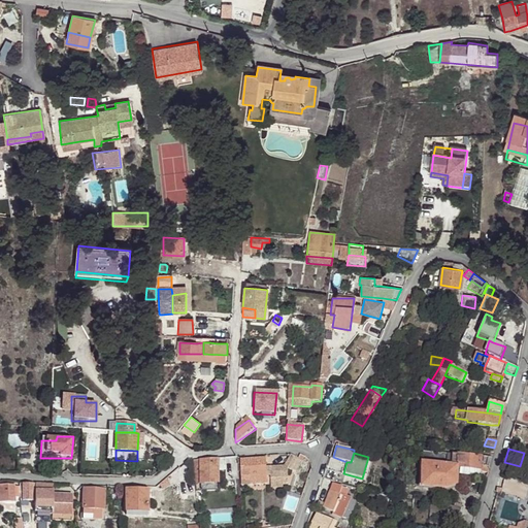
[(24,455),(15,454),(17,467),(25,467),(24,455)]
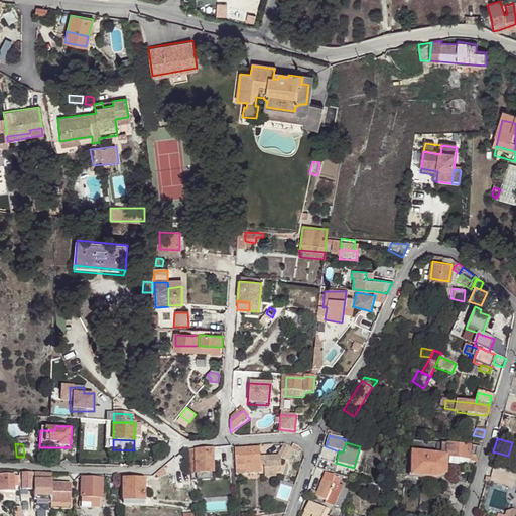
[(446,444),(435,443),(434,456),(444,457),(446,444)]
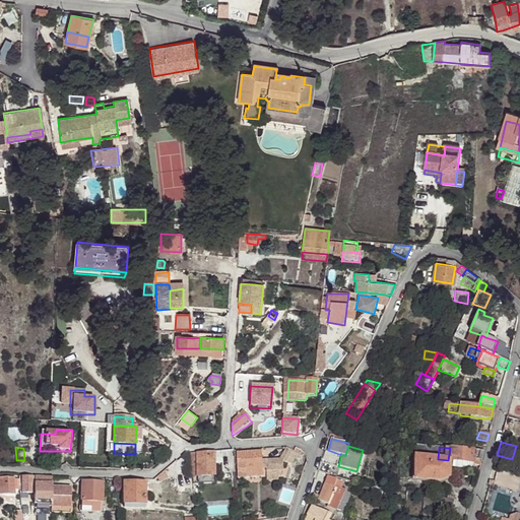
[(302,452),(298,449),(297,448),(294,452),(285,463),(293,467),(302,452)]
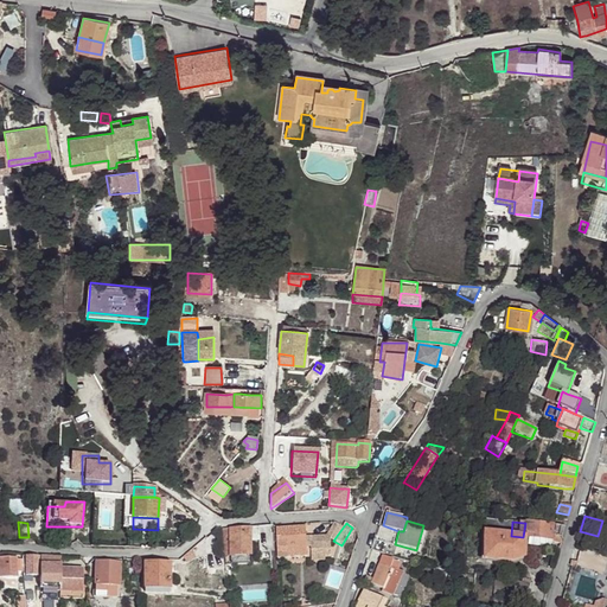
[(553,525),(525,523),(523,537),(541,538),(550,540),(551,535),(553,525)]
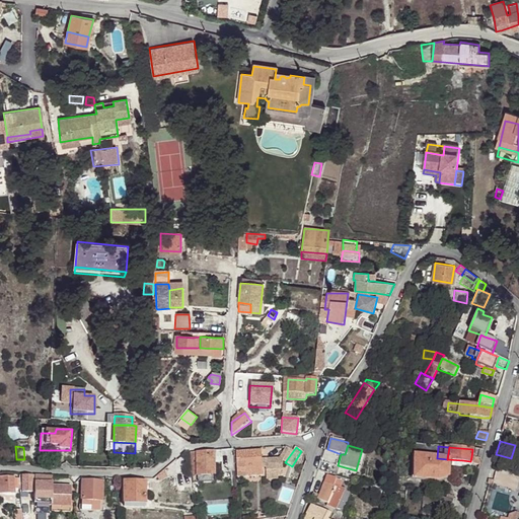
[(293,451),(286,448),(279,459),(285,462),(293,451)]
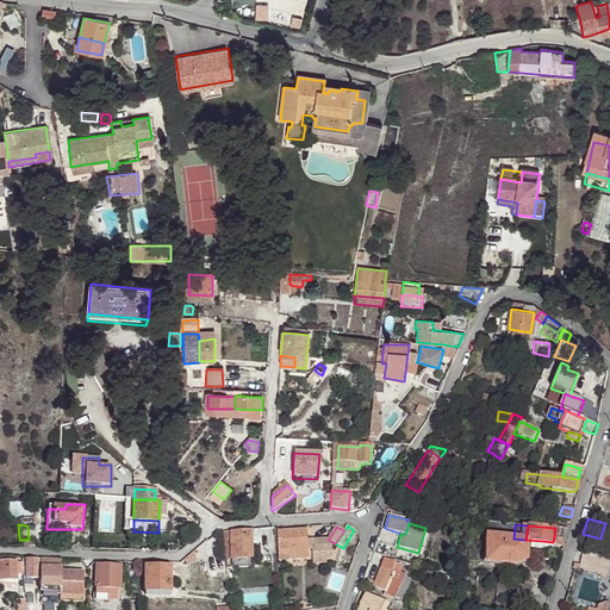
[(273,540),(273,530),(226,533),(226,540),(231,540),(231,539),(253,537),(263,536),(265,541),(273,540)]
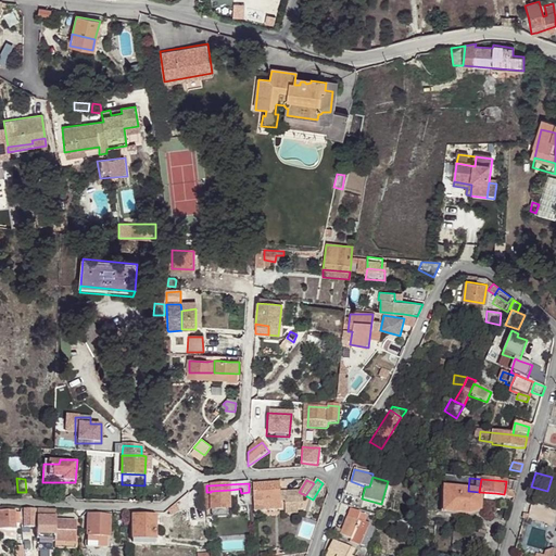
[(279,483),(253,485),(255,513),(281,510),(279,483)]
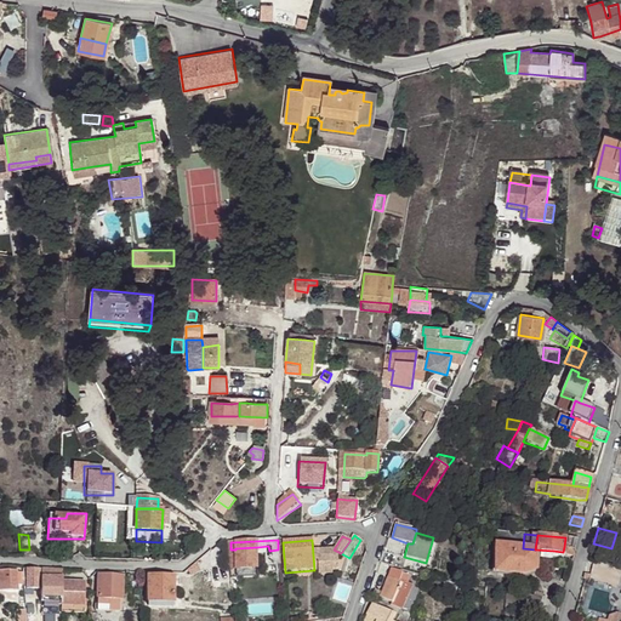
[(523,548),(495,546),(495,573),(524,574),(535,569),(535,550),(523,548)]
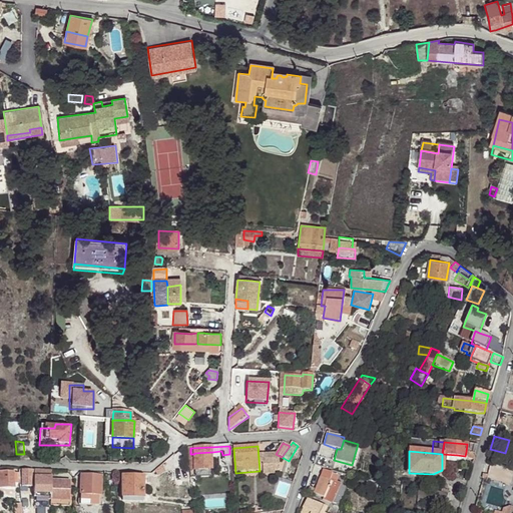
[(194,454),(195,471),(212,469),(212,458),(212,452),(194,453),(194,454)]
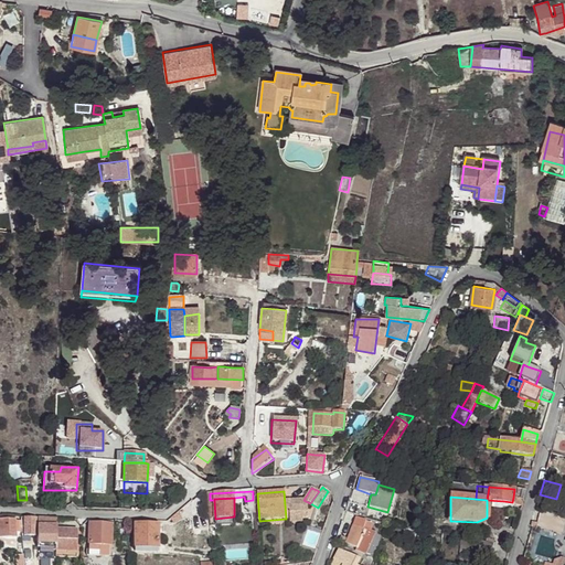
[(285,501),(286,519),(290,519),(302,518),(311,516),(310,503),(304,500),(285,501)]
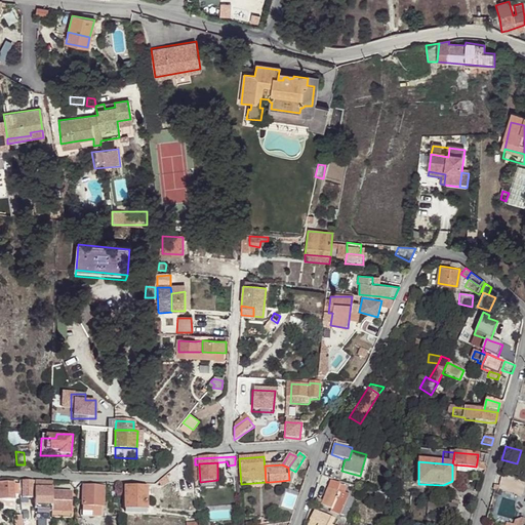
[(476,467),(468,466),(467,473),(478,474),(478,470),(476,469),(476,467)]
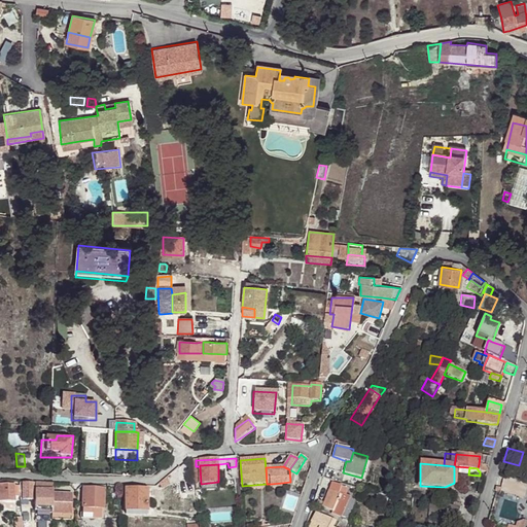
[(334,479),(322,476),(313,502),(322,506),(329,490),(334,479)]
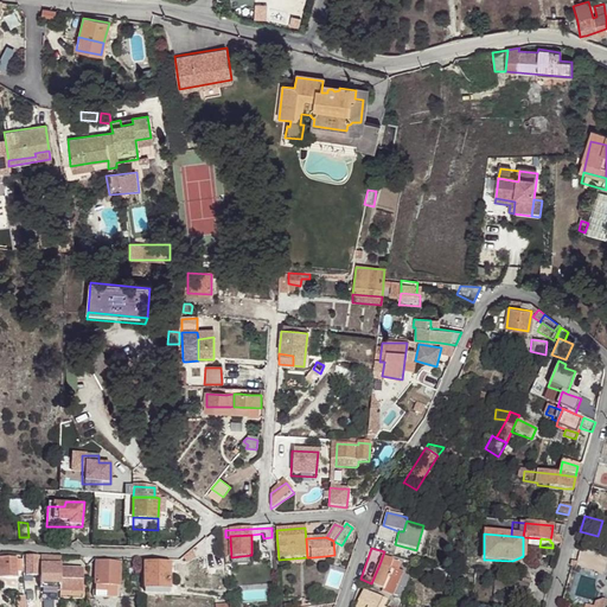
[(191,551),(181,558),(187,566),(197,557),(191,551)]
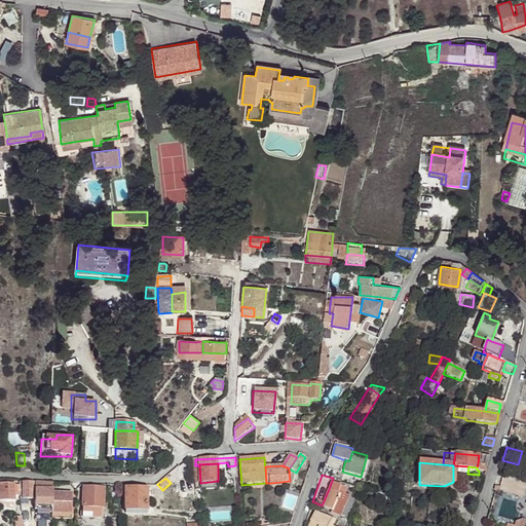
[(342,485),(344,481),(333,478),(329,489),(339,493),(340,491),(342,485)]
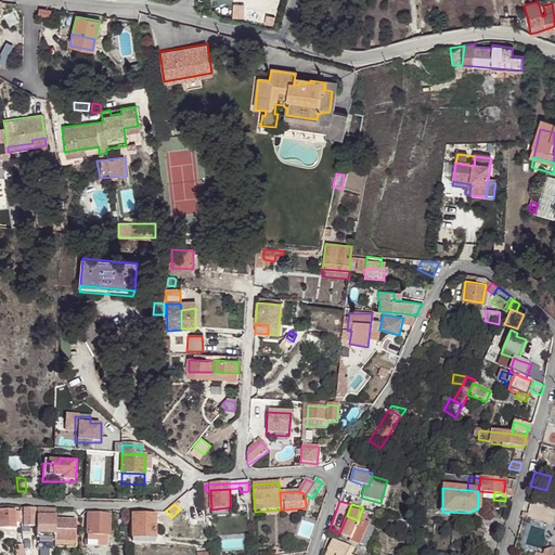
[(36,510),(23,508),(23,527),(35,528),(36,517),(36,510)]
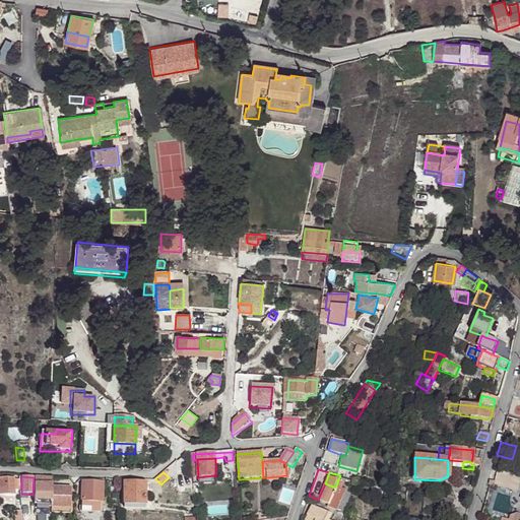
[(14,486),(13,480),(13,477),(0,477),(0,495),(14,495),(14,486)]
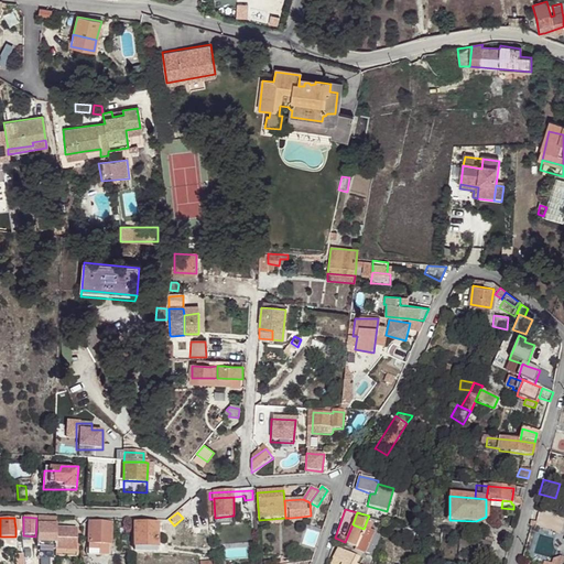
[(89,545),(107,544),(111,545),(112,523),(89,522),(89,545)]
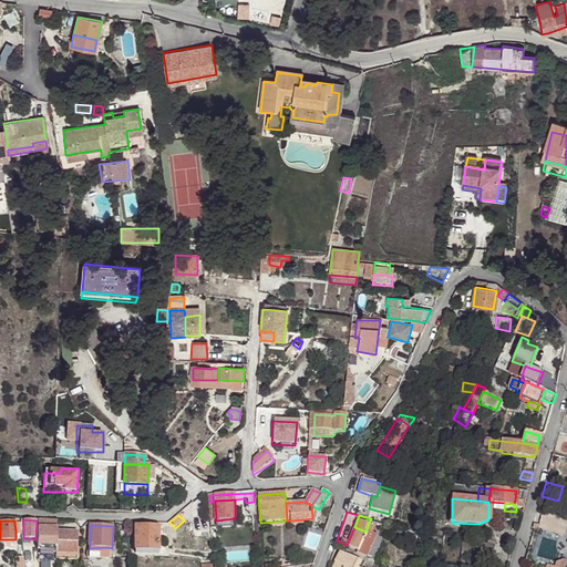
[(135,549),(157,548),(157,527),(136,526),(135,549)]
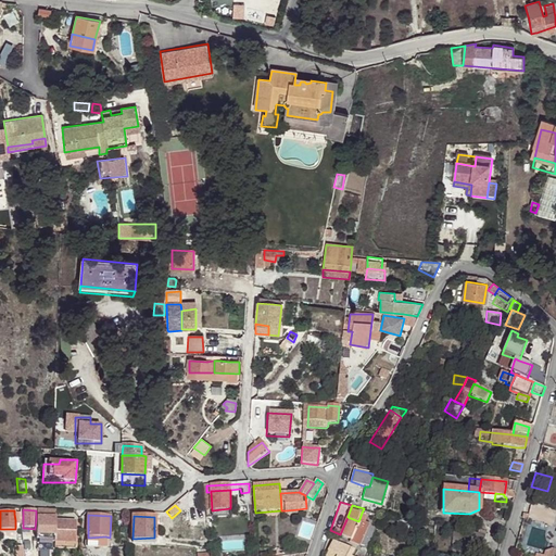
[(57,522),(57,518),(37,517),(37,540),(55,540),(57,522)]
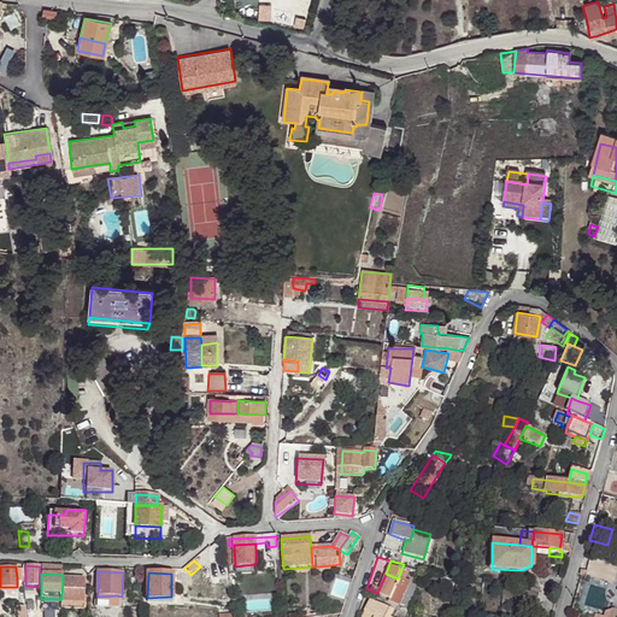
[(377,593),(389,598),(398,579),(386,574),(377,593)]
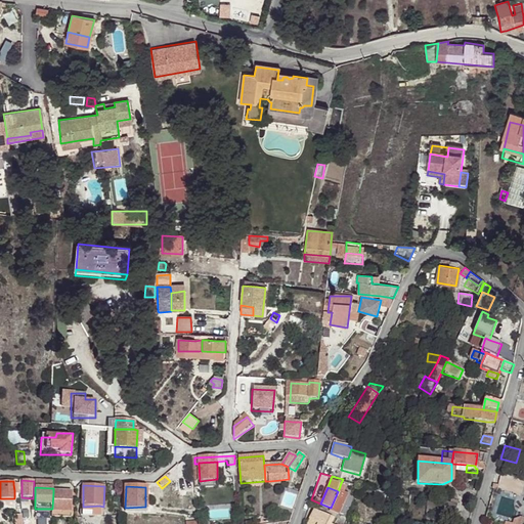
[(338,514),(340,514),(349,493),(343,491),(339,489),(338,491),(331,508),(330,511),(338,514)]
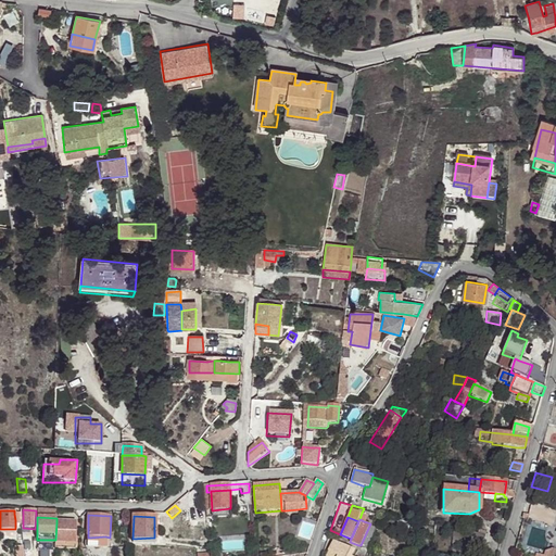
[(76,522),(57,522),(55,540),(55,542),(75,543),(76,522)]
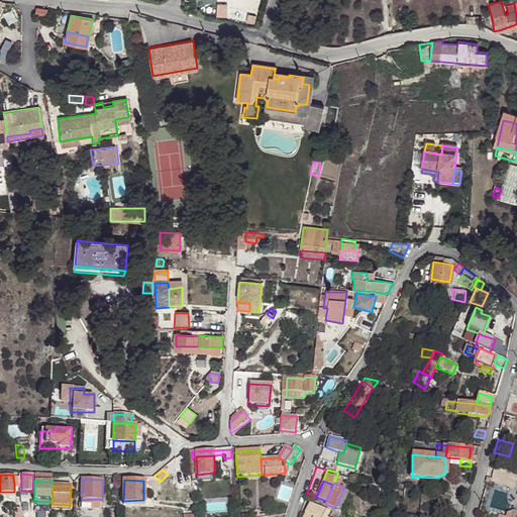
[(438,496),(434,510),(447,513),(450,499),(438,496)]
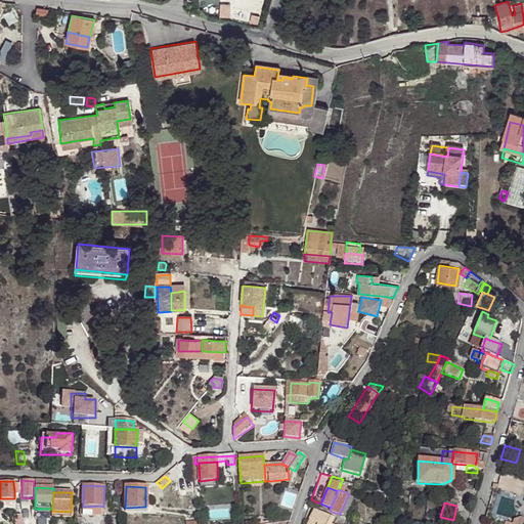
[(100,518),(99,506),(83,507),(83,512),(91,512),(91,518),(100,518)]
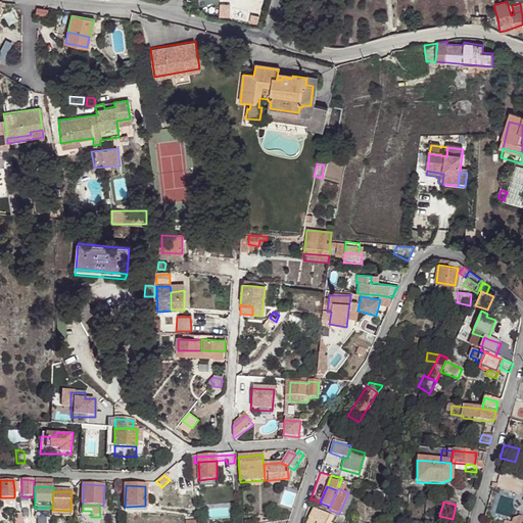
[(36,518),(52,518),(52,510),(52,508),(35,508),(35,513),(36,513),(36,518)]
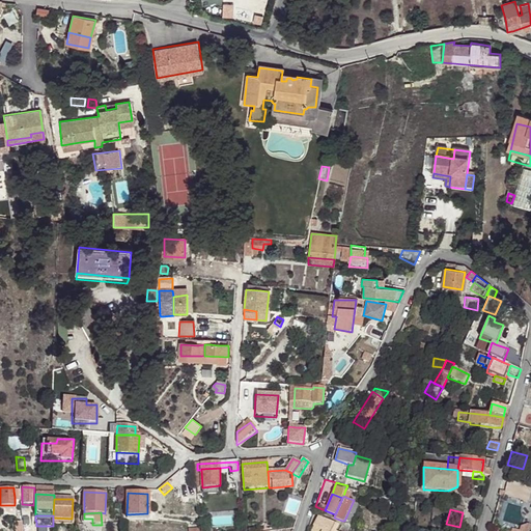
[(338,530),(340,528),(318,515),(313,526),(322,530),(338,530)]
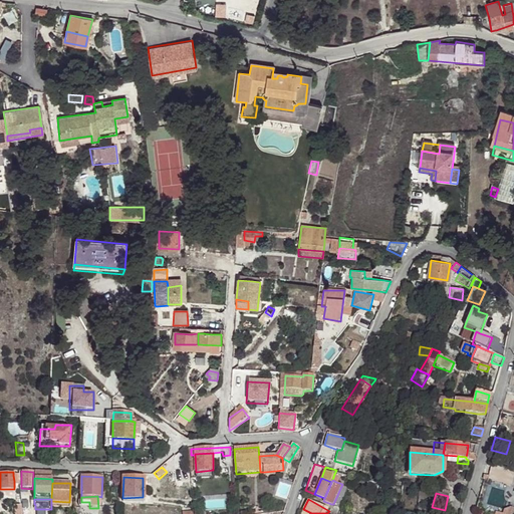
[(51,501),(51,509),(69,509),(69,502),(51,501)]
